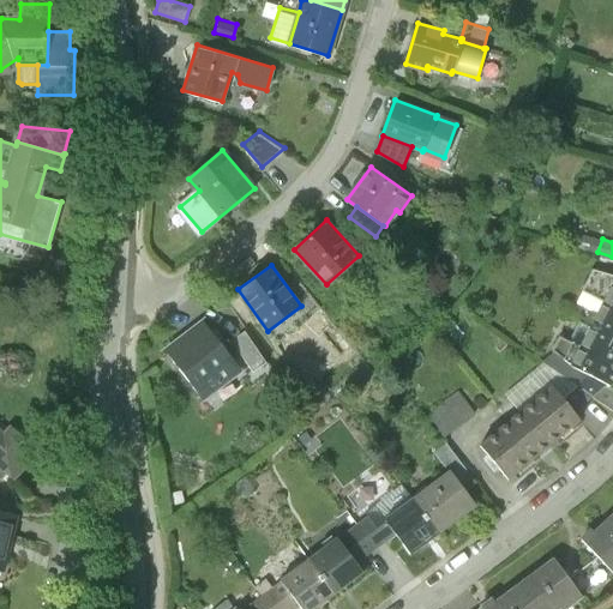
[(612,273),(593,267),(586,283),(607,294),(590,326),(580,320),(569,339),(559,335),(552,349),(554,351),(571,363),(571,365),(572,366),(604,381),(610,384),(612,378),(612,273)]
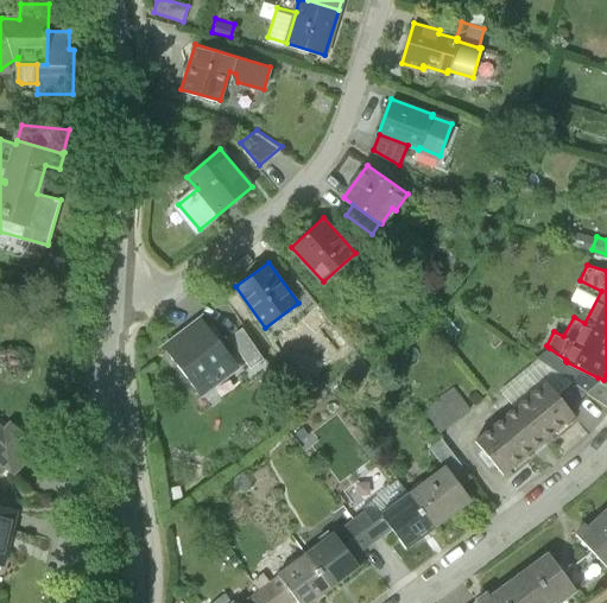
[(204,319),(166,349),(198,391),(235,361),(204,319)]
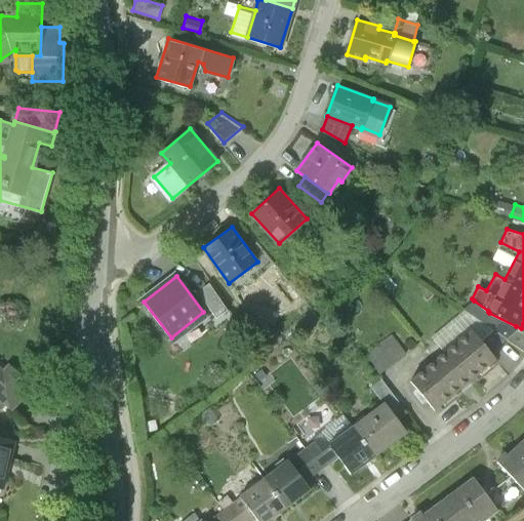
[(209,281),(197,289),(215,316),(228,309),(209,281)]
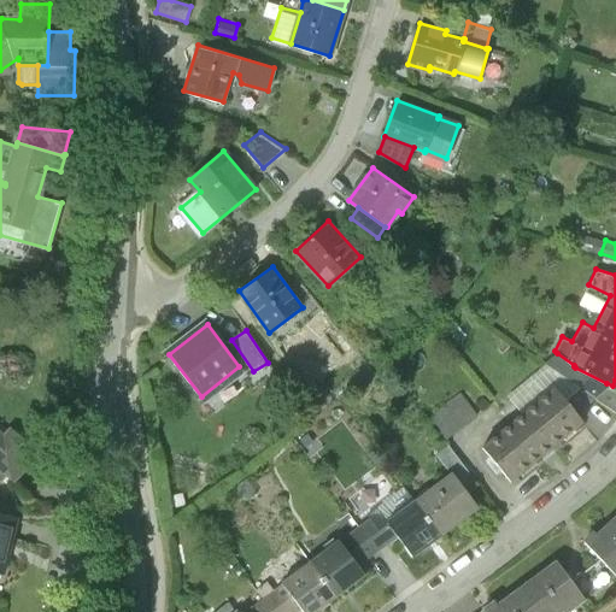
[(574,365),(557,353),(549,363),(565,376),(575,368),(574,366),(574,365)]
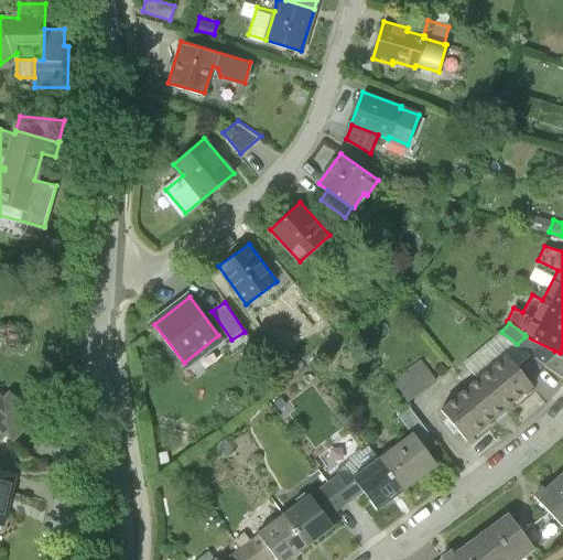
[(517,344),(501,332),(486,345),(499,359),(505,354),(523,376),(542,362),(517,344)]
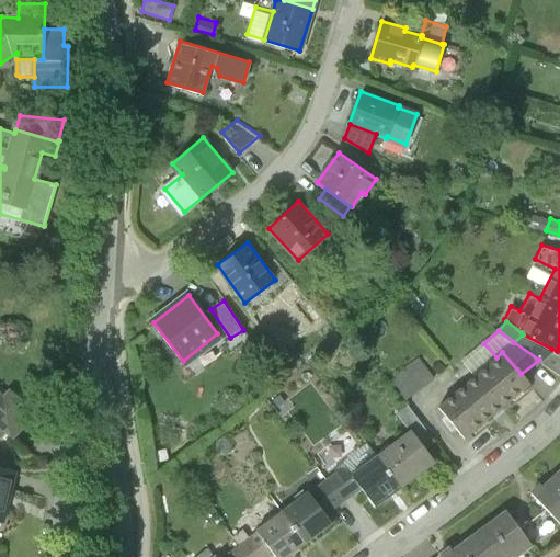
[(523,334),(514,342),(539,360),(551,349),(523,334)]
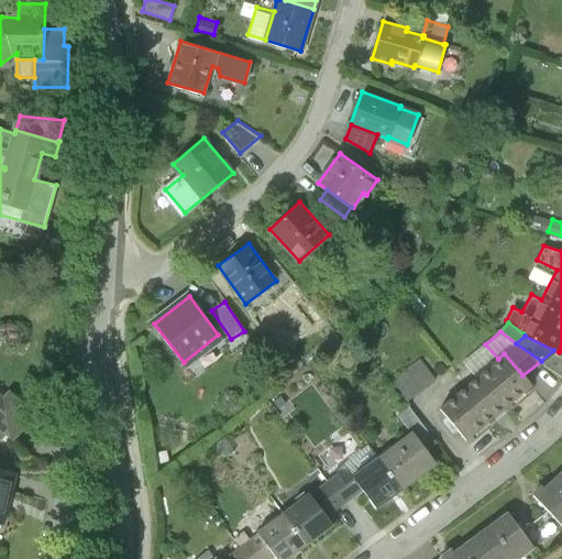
[(498,359),(485,344),(465,362),(477,376),(498,359)]
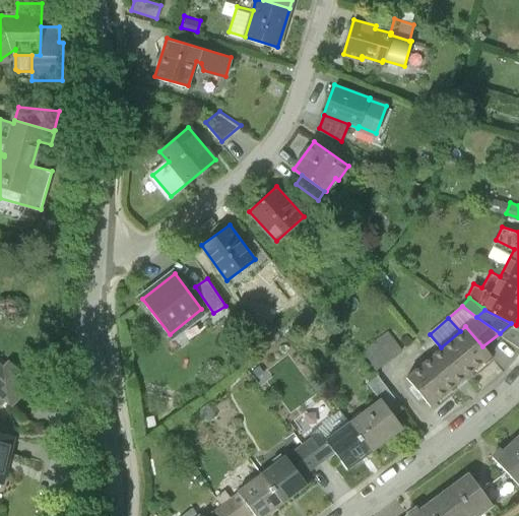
[(482,346),(465,326),(460,331),(441,347),(406,375),(431,404),(490,355),(482,346)]
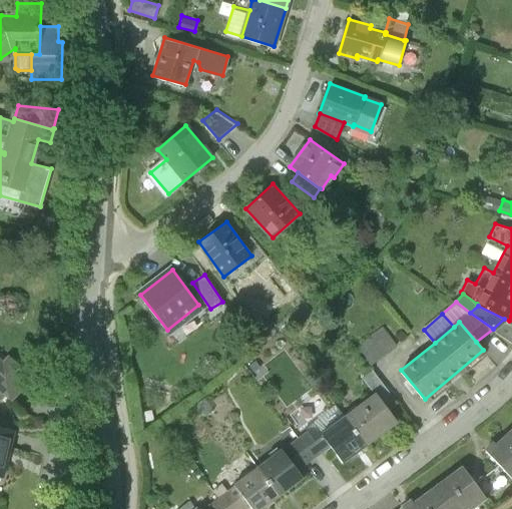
[(397,344),(383,326),(358,345),(371,363),(397,344)]
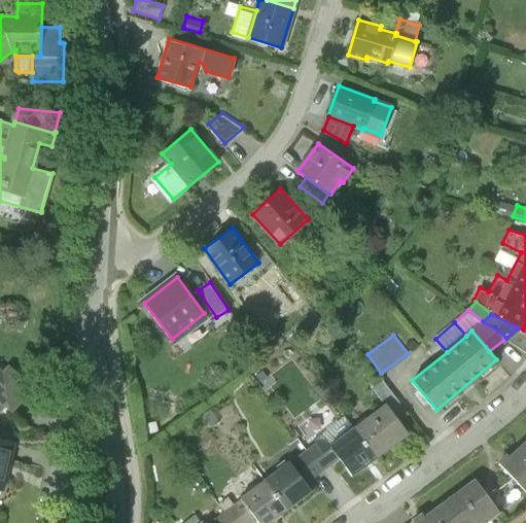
[(0,399),(12,411),(34,387),(10,364),(3,372),(0,369),(0,399)]
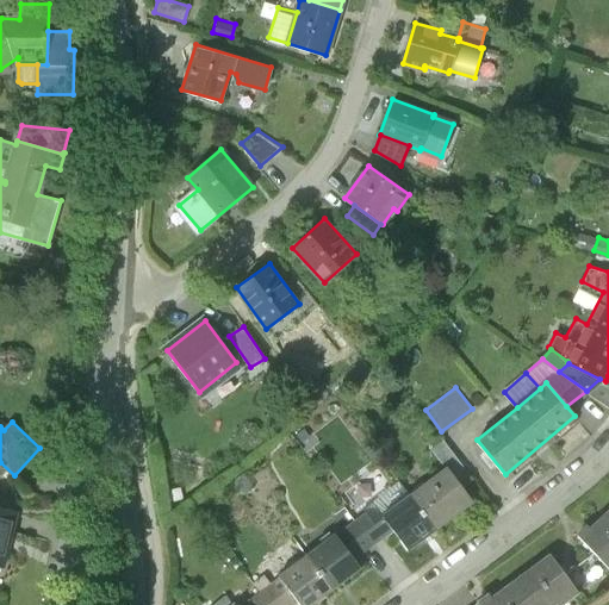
[(463,465),(443,437),(432,447),(447,468),(448,467),(452,473),(463,465)]
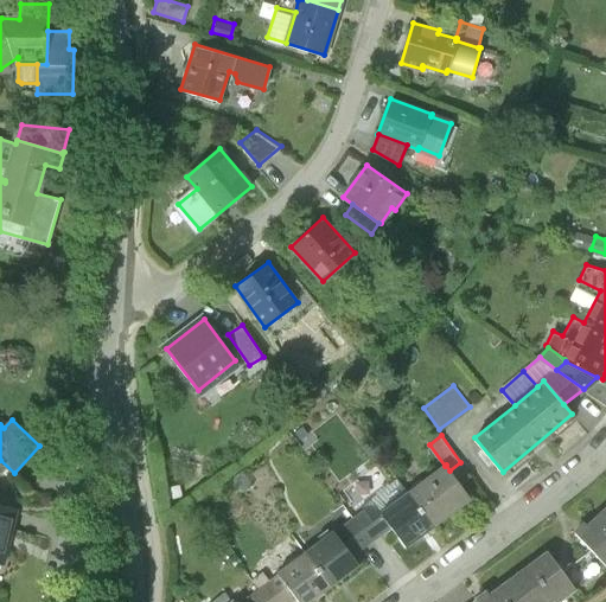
[(445,466),(410,492),(434,523),(469,497),(450,471),(446,465),(445,466)]
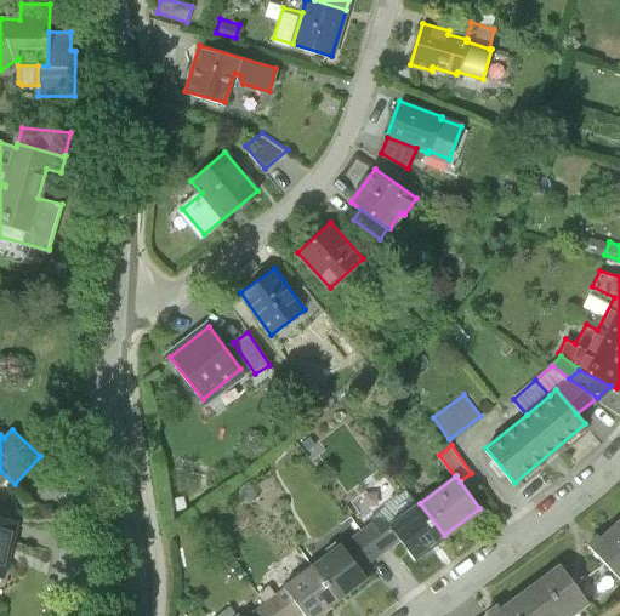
[(417,555),(444,535),(420,503),(393,523),(403,536),(417,555)]
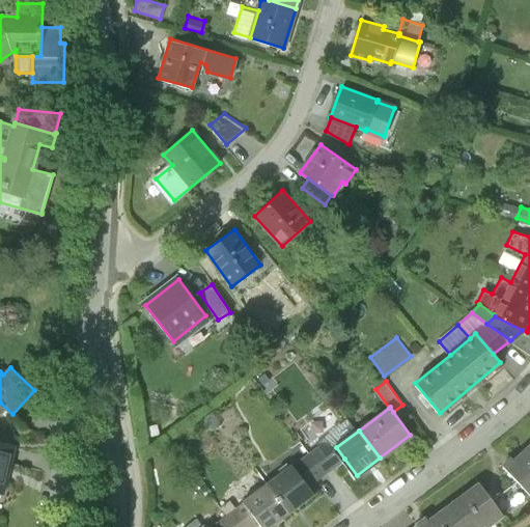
[(293,464),(294,465),(309,486),(317,479),(317,478),(335,465),(335,466),(344,459),(336,447),(328,437),(319,444),(319,445),(302,458),(293,464)]
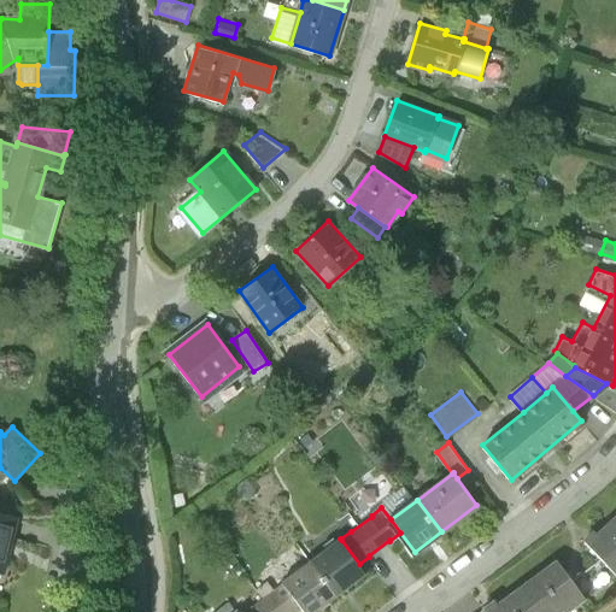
[(17,517),(0,512),(0,570),(4,571),(17,517)]
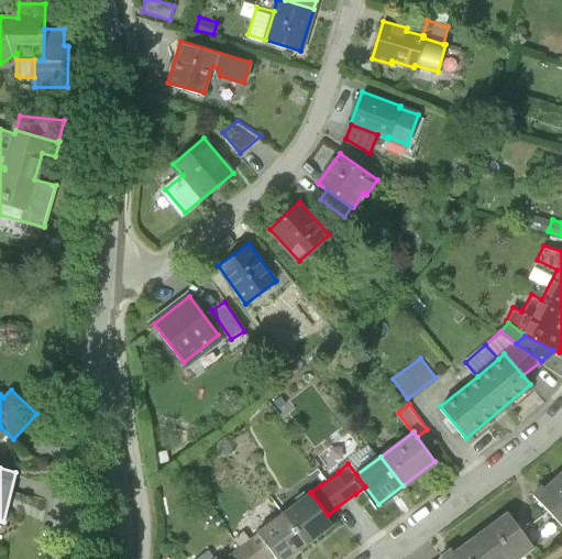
[(561,525),(561,472),(546,489),(542,485),(532,494),(548,510),(560,523),(561,525)]
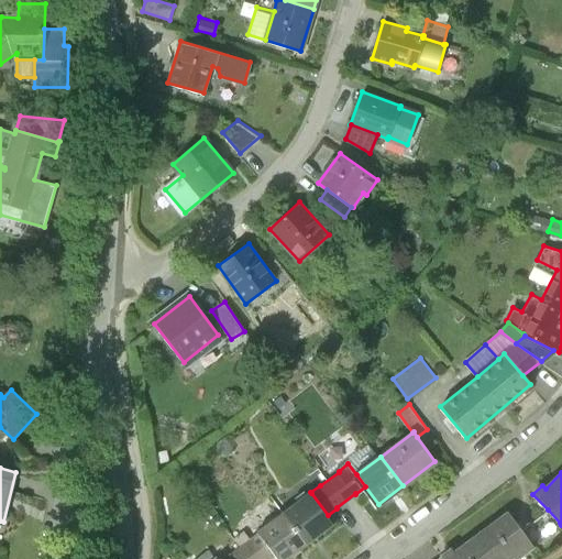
[(311,493),(285,513),(306,541),(332,522),(328,515),(311,493)]
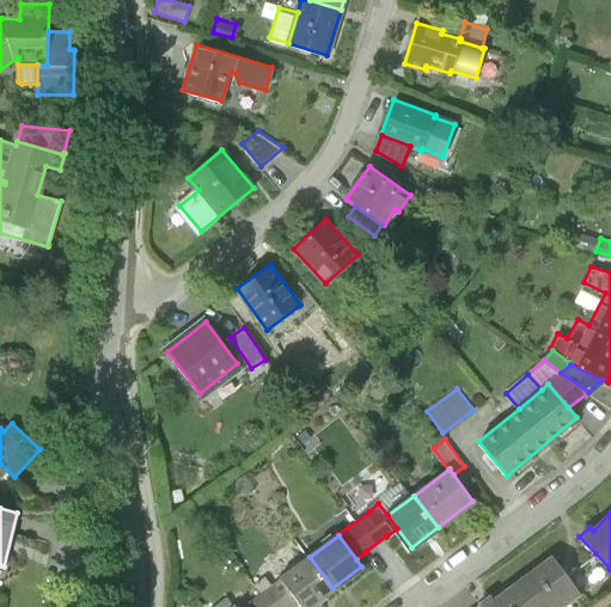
[(596,553),(566,574),(580,594),(597,581),(594,577),(609,568),(596,553)]
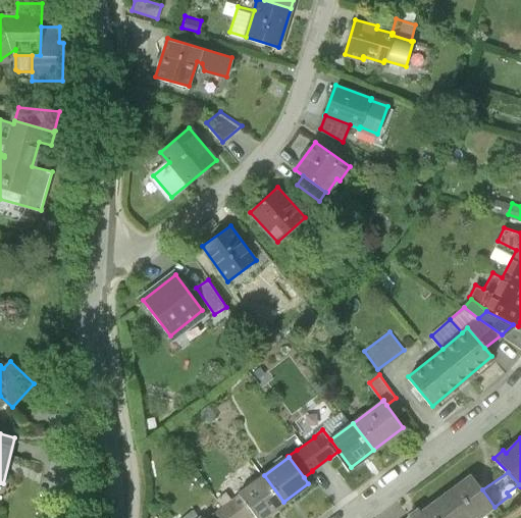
[(471,474),(441,498),(456,517),(470,517),(475,514),(478,517),(495,507),(482,489),(471,474)]
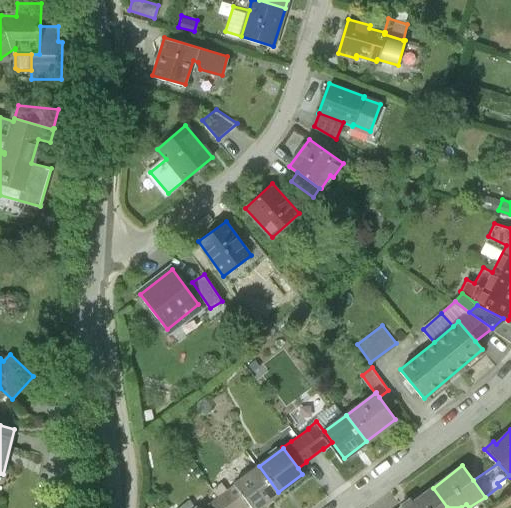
[(254,507),(256,507),(278,492),(259,466),(236,483),(250,502),(254,507)]
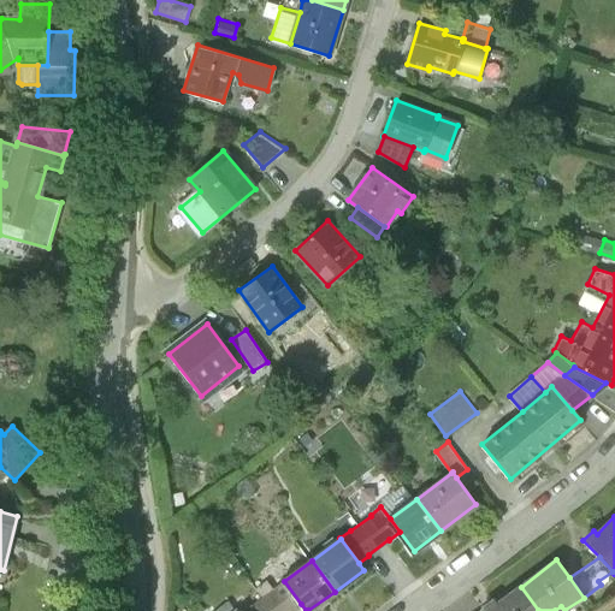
[(242,610),(291,610),(301,604),(284,581),(284,580),(273,588),(273,589),(253,605),(253,604),(242,610)]
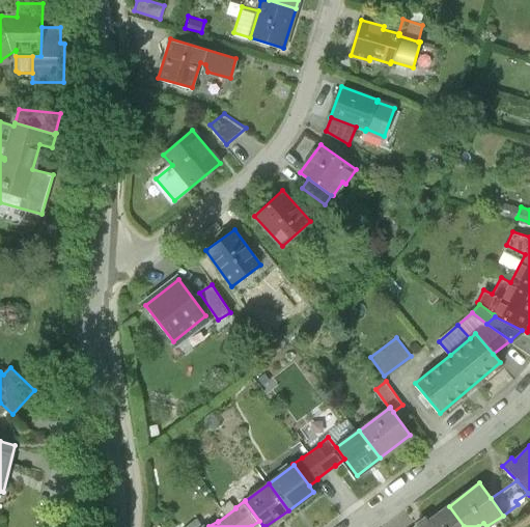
[(464,526),(449,506),(428,521),(425,517),(416,524),(417,524),(419,526),(464,526)]
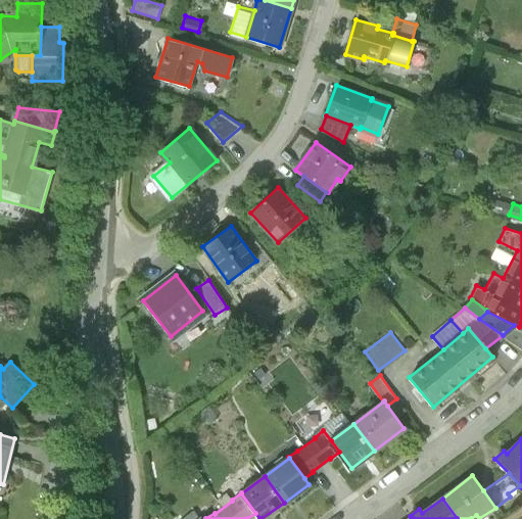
All buildings are outlined.
